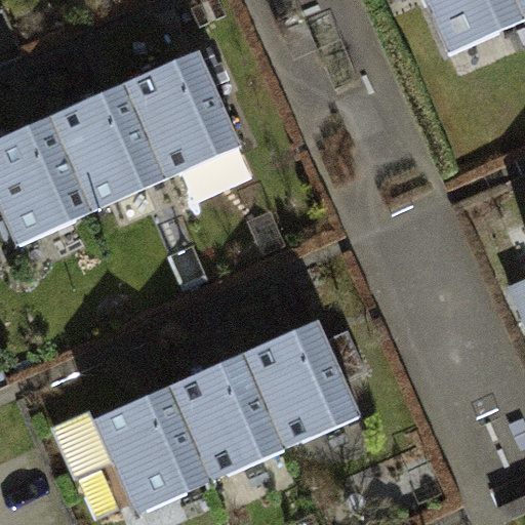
[(524,22),(514,0),(425,0),(449,54),(524,22)]
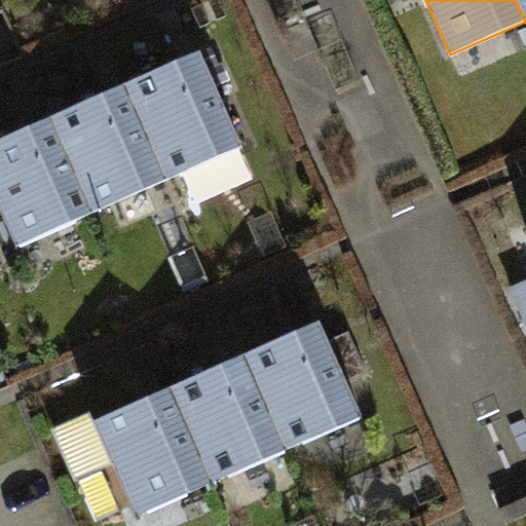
[(525,21),(525,0),(515,0),(525,22),(525,21)]
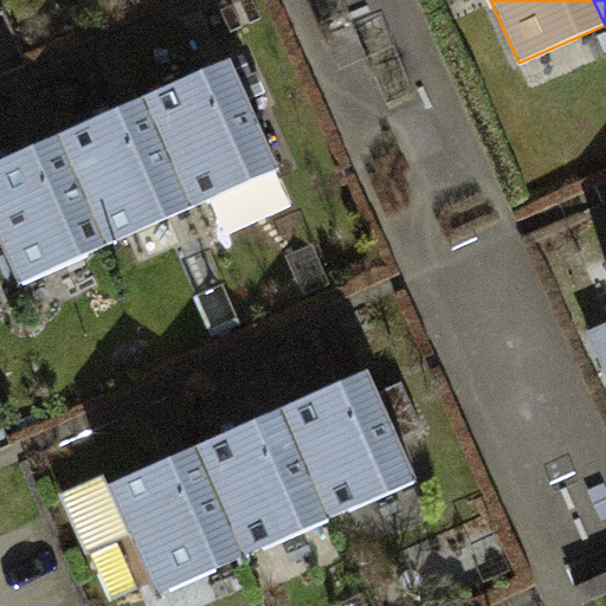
[(278,169),(231,60),(144,98),(192,207),(278,169)]
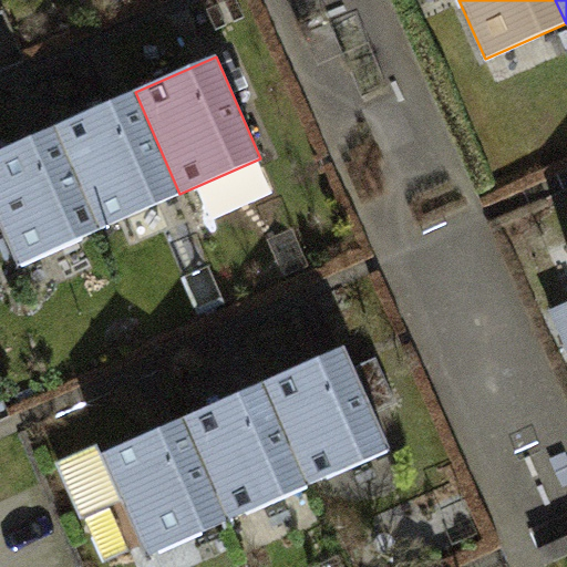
[(179,194),(135,92),(54,129),(99,229),(179,194)]
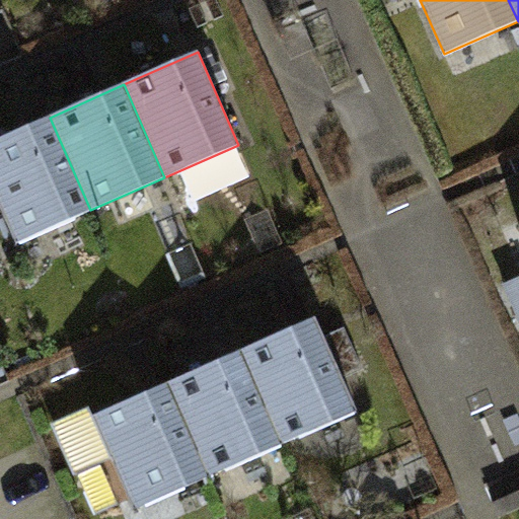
[(90,210),(50,118),(0,139),(0,205),(17,243),(90,210)]
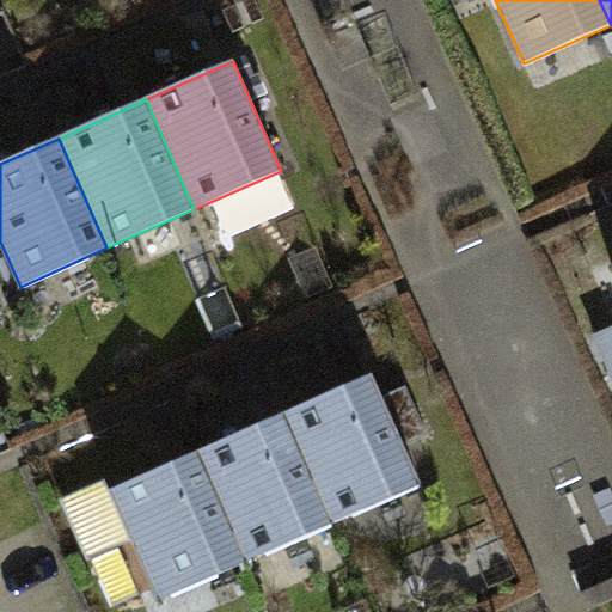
[(421,484),(373,374),(285,412),(334,522),(421,484)]
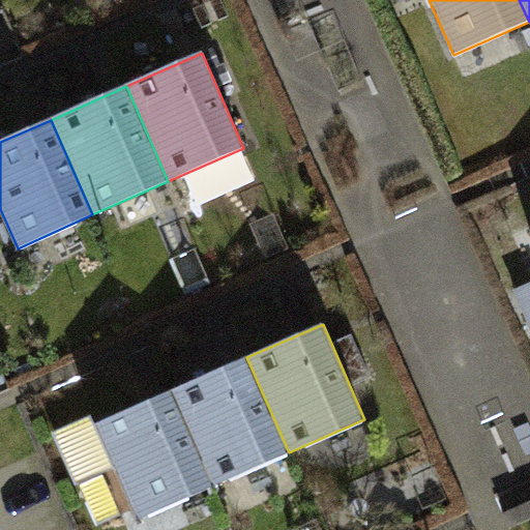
[(289,452),(246,357),(171,391),(213,486),(289,452)]
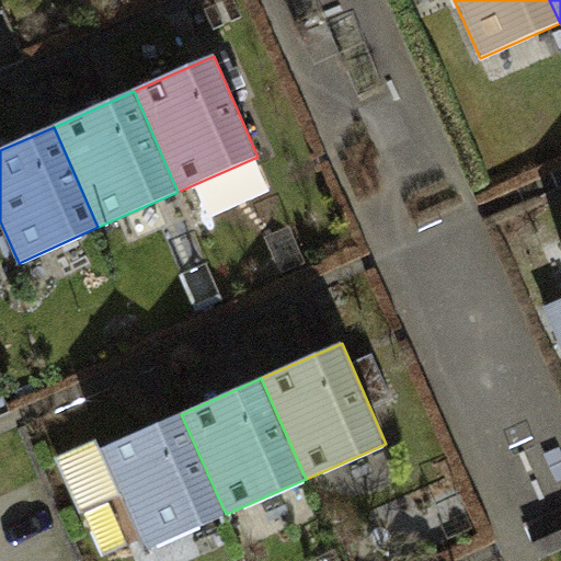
[(226,514),(181,414),(101,449),(146,549),(226,514)]
